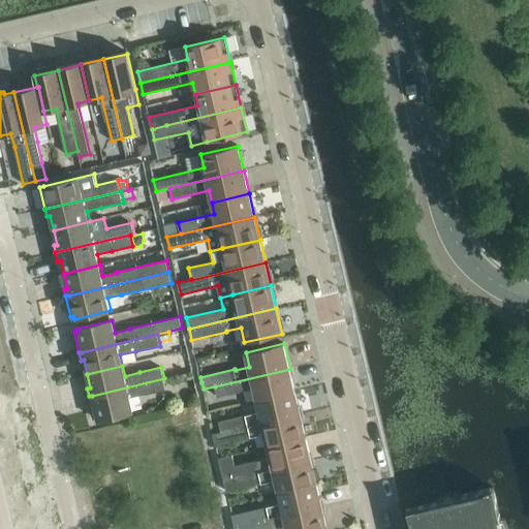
[(290,369),(215,386),(218,398),(240,393),(240,392),(254,389),(257,401),(296,392),(290,369)]
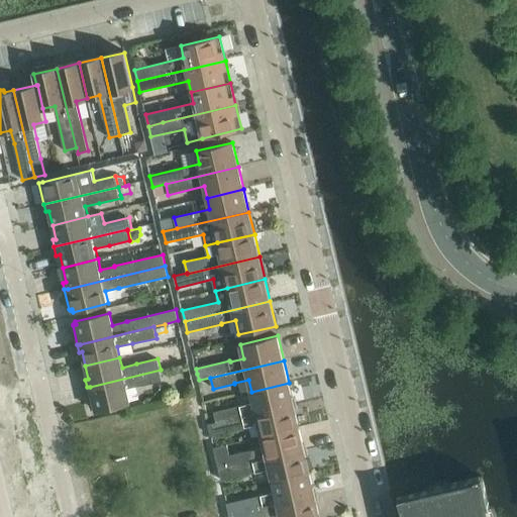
[(90,396),(89,398),(92,408),(93,409),(95,408),(96,411),(130,403),(127,389),(142,385),(142,386),(163,381),(161,370),(90,387),(92,395),(90,396)]
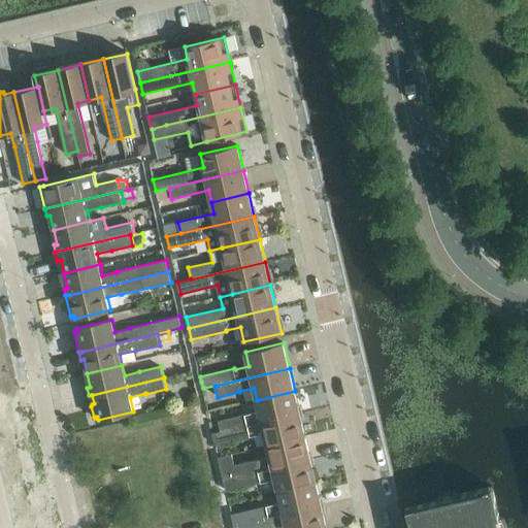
[(244,415),(219,421),(221,431),(222,432),(300,414),(295,391),(257,400),(259,411),(245,416),(244,415)]
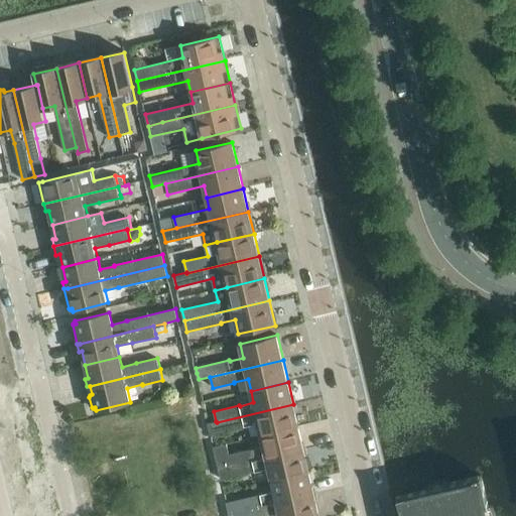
[(209,422),(209,423),(211,435),(244,427),(244,426),(258,423),(261,435),(299,426),(293,404),(217,422),(216,421),(209,422)]
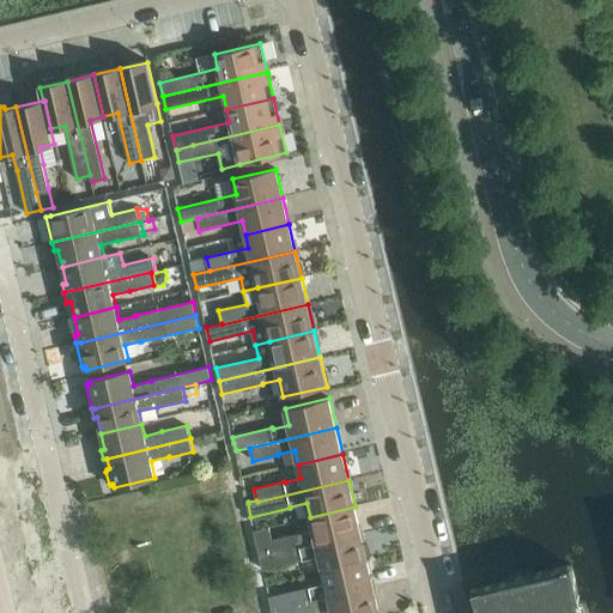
[(269,527),(254,530),(260,557),(274,553),(362,533),(356,507),(310,517),(314,530),(297,535),(297,534),(273,540),(269,527)]
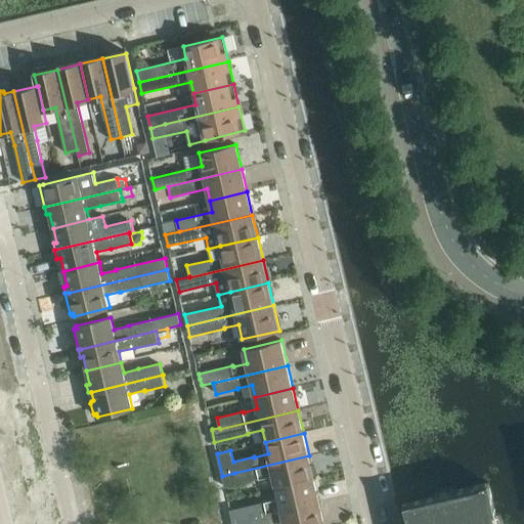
[(234,473),(222,476),(225,487),(237,484),(259,479),(273,476),(275,487),(314,479),(309,455),(234,473)]
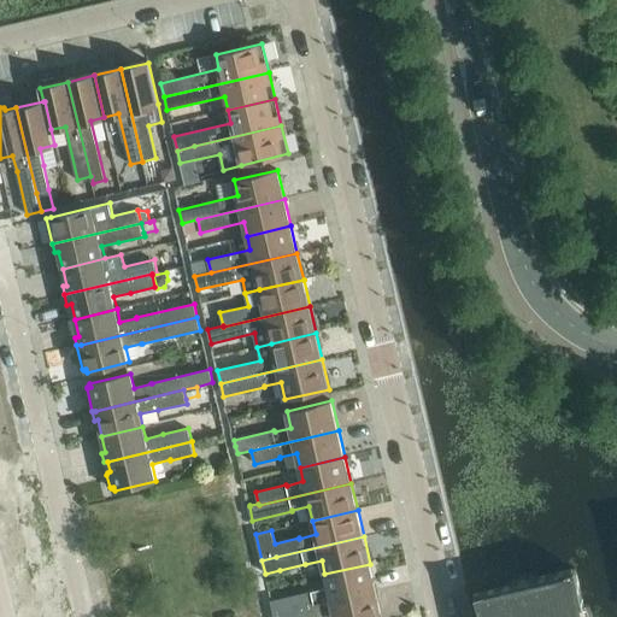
[(311,592),(271,600),(274,615),(376,591),(370,564),(324,574),(328,588),(311,592)]
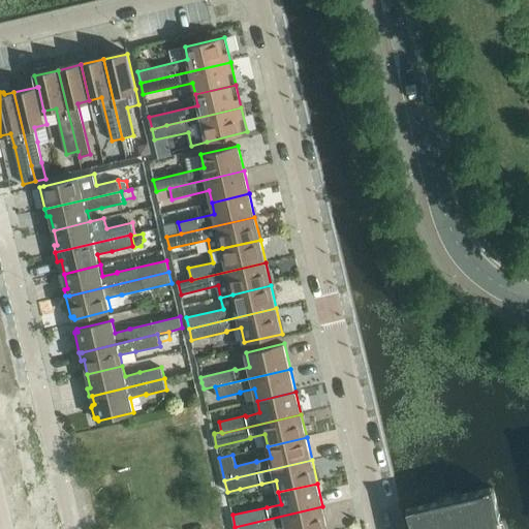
[(499,528),(491,492),(411,510),(411,511),(414,528),(499,528)]
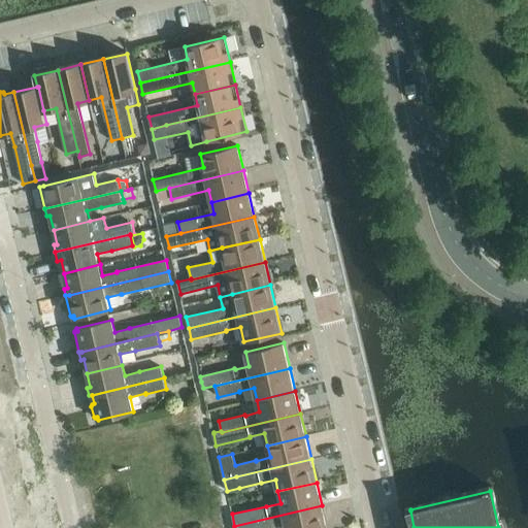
[(327,527),(322,505),(234,526),(234,527),(271,527),(286,525),(286,527),(327,527)]
